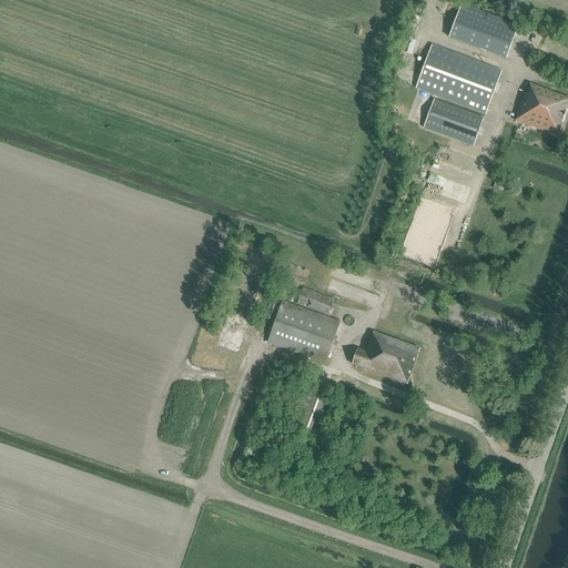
[(449,38),(506,59),(518,26),(462,4),(449,38)]
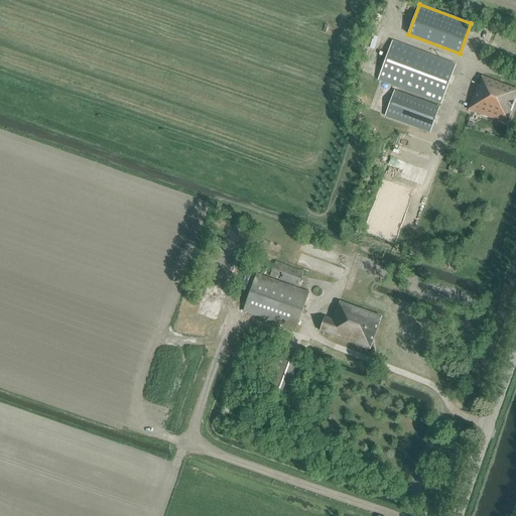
[(492,31),(487,42),(497,45),(495,51),(507,55),(509,50),(506,49),(510,38),(493,31),(492,31)]
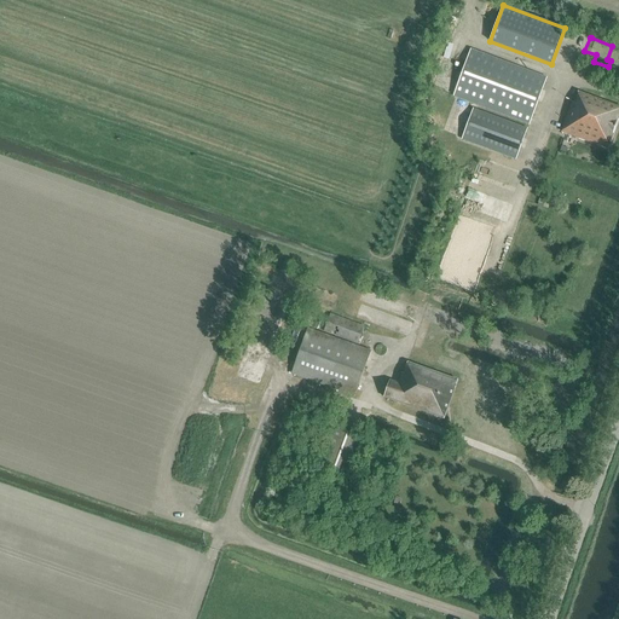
[(453,97),(528,125),(547,77),(470,50),(453,97)]
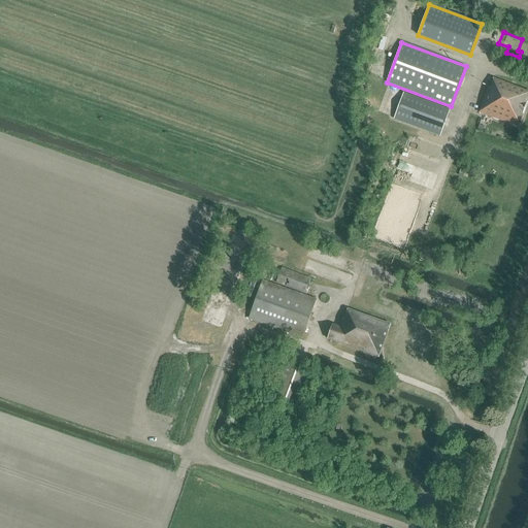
[(479,112),(519,126),(527,99),(527,91),(492,78),(489,88),(487,87),(479,112)]
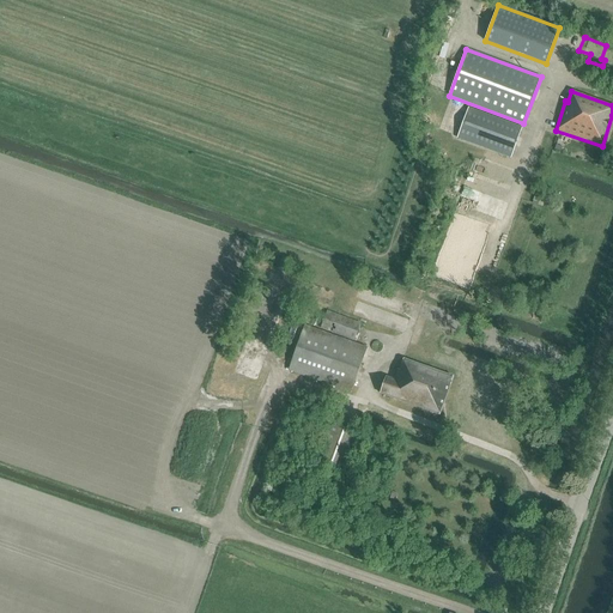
[(456,139),(511,158),(522,127),(468,107),(456,139)]
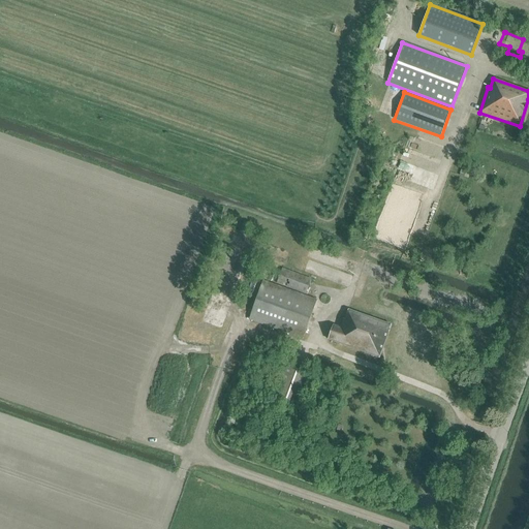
[(397,215),(393,223),(409,230),(412,223),(397,215)]
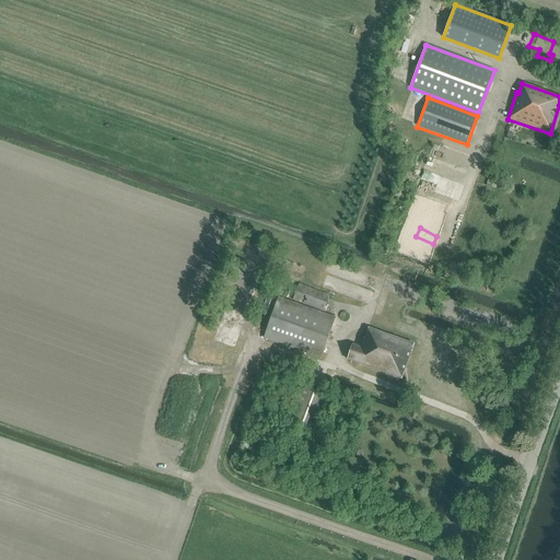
[(263,339),(321,359),(336,316),(324,313),(330,294),(299,283),(292,301),(278,296),(263,339)]
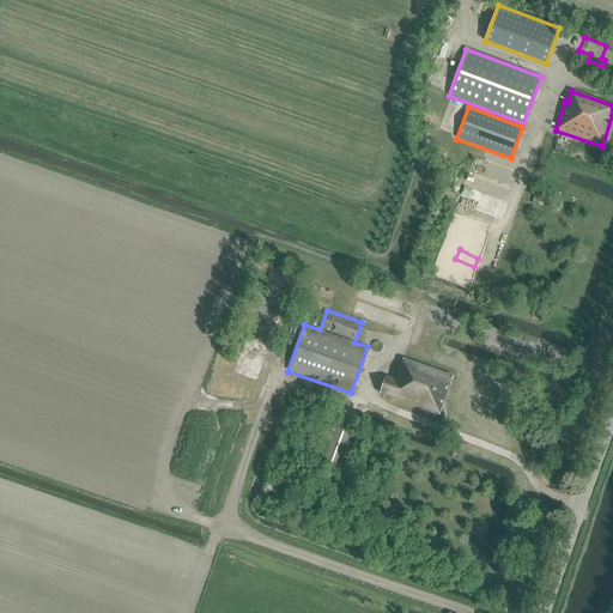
[(398,370),(394,378),(387,376),(380,394),(439,416),(454,376),(404,359),(399,370),(398,370)]
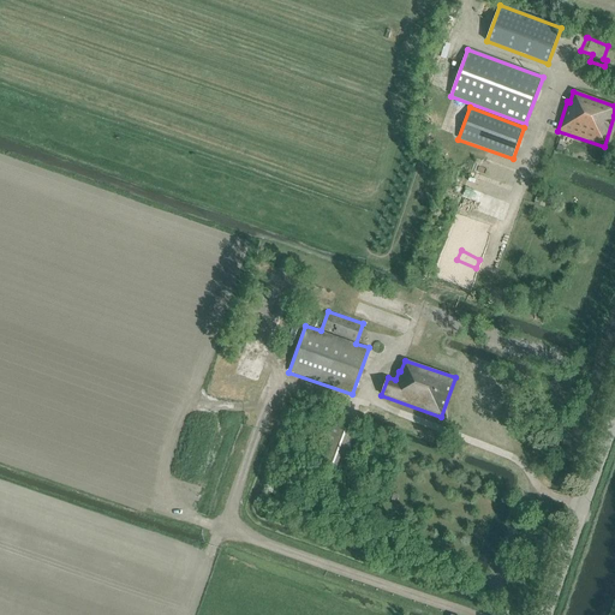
[(315,463),(347,475),(362,436),(329,424),(315,463)]
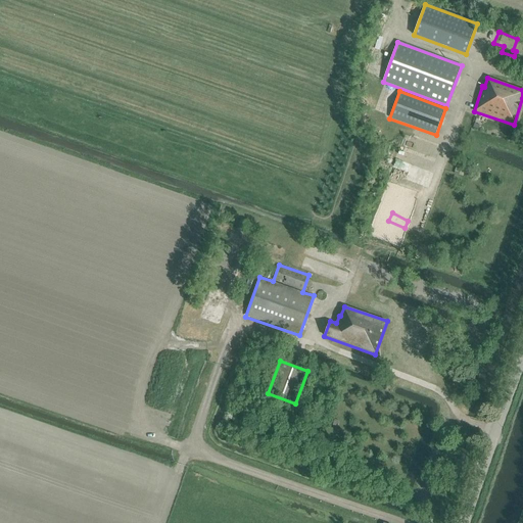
All buildings are outlined.
